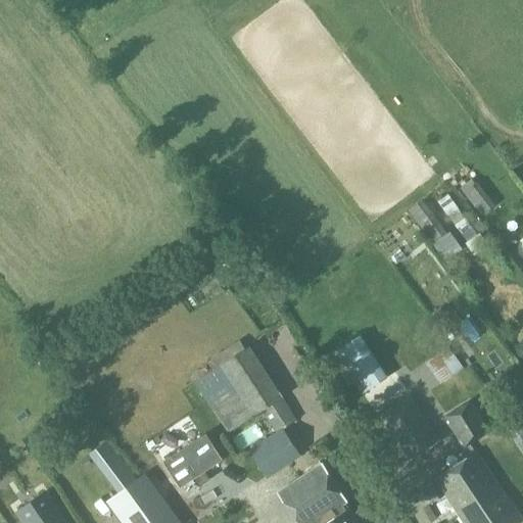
[(447,235),(422,200),(408,209),(434,245),(447,235)]
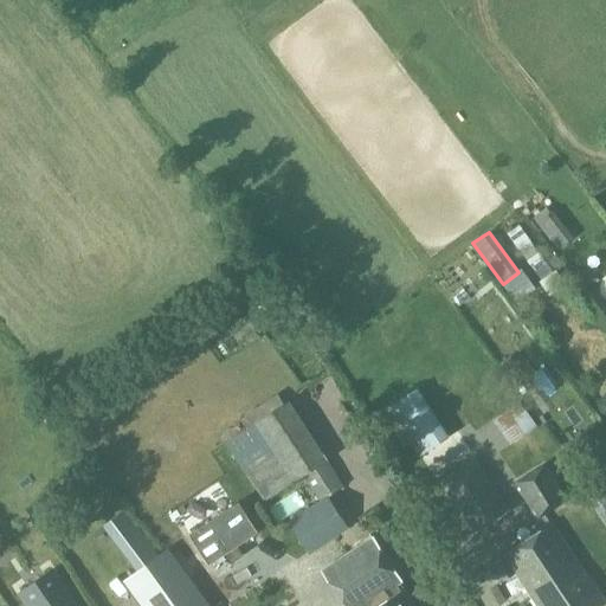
[(524,268),(519,272),(503,284),(521,308),(542,292),(524,268)]
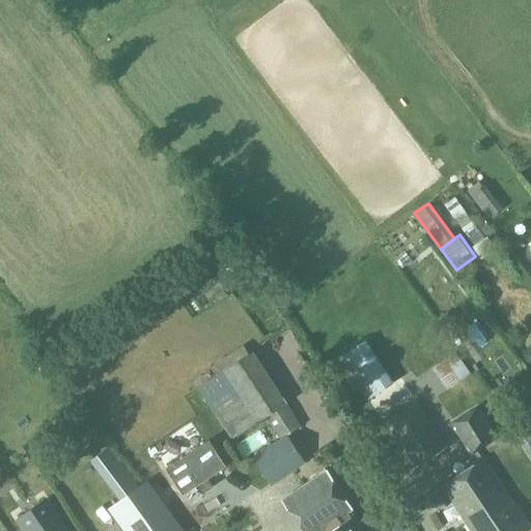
[(394,384),(366,340),(340,358),(367,400),(394,384)]
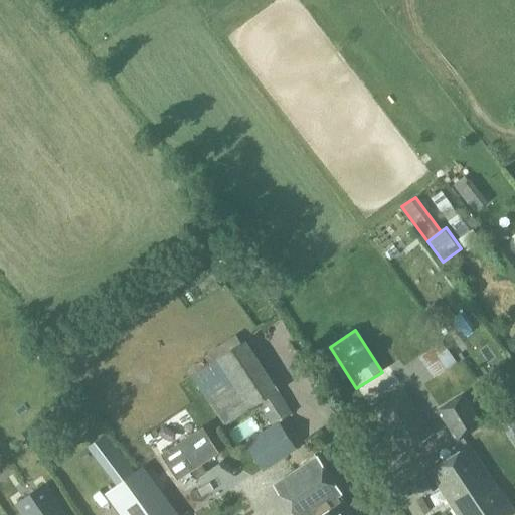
[(224,426),(279,392),(246,341),(239,345),(234,337),(213,350),(219,359),(192,376),(224,426)]
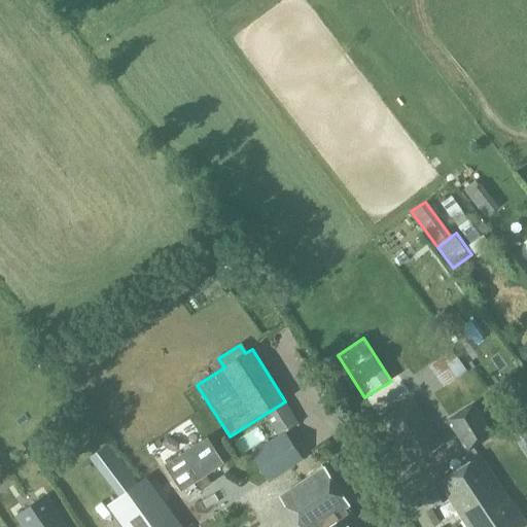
[(446,388),(467,372),(452,351),(430,367),(446,388)]
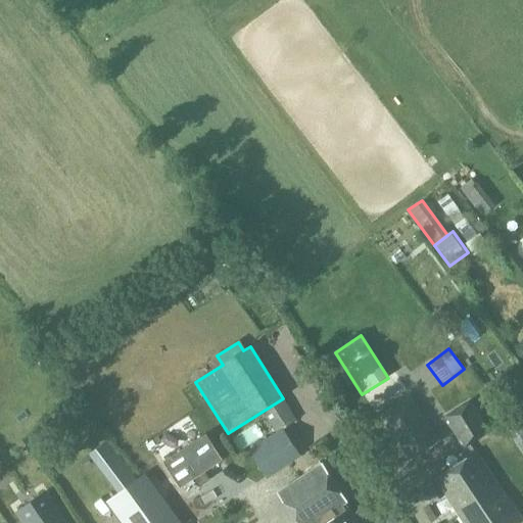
[(460,385),(437,397),(462,444),(485,433),(460,385)]
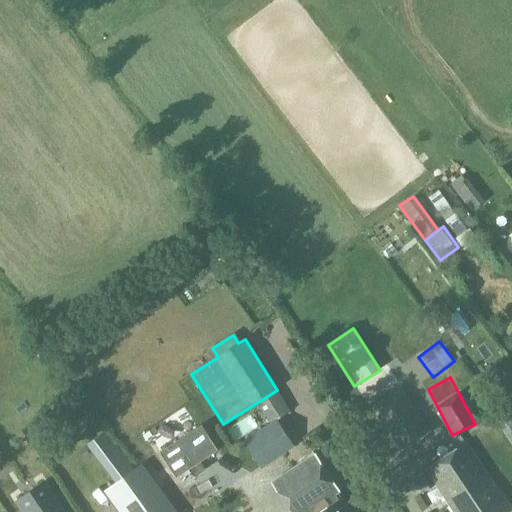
[(431,431),(401,387),(368,409),(398,453),(431,431)]
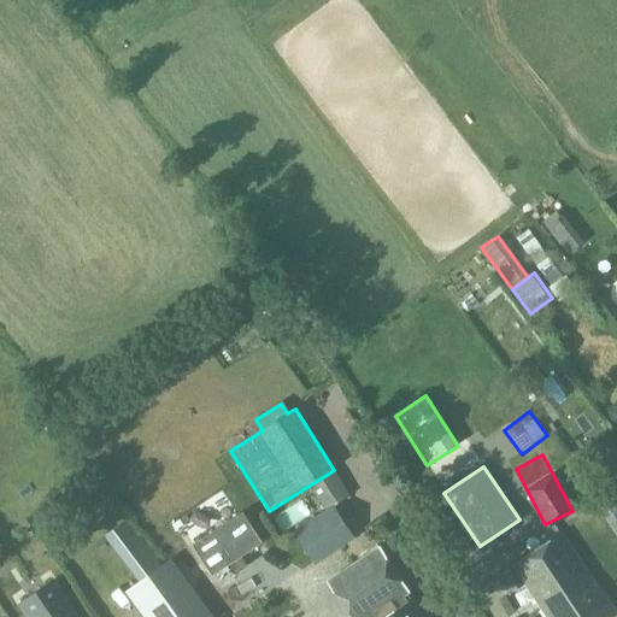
[(297,532),(317,562),(348,541),(329,511),(297,532)]
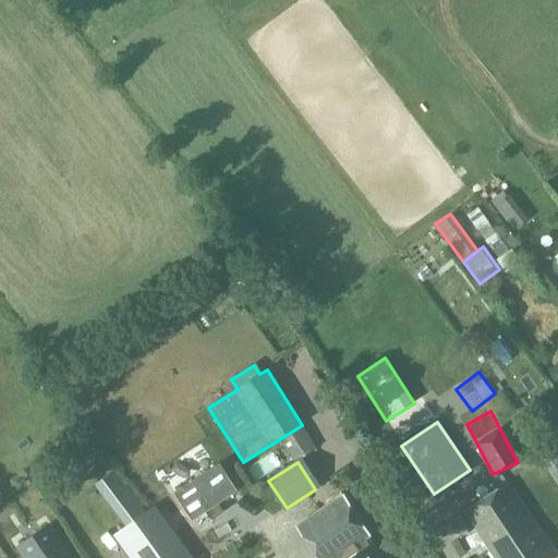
[(228,510),(223,504),(242,490),(223,463),(202,477),(179,493),(197,520),(211,511),(217,518),(228,510)]
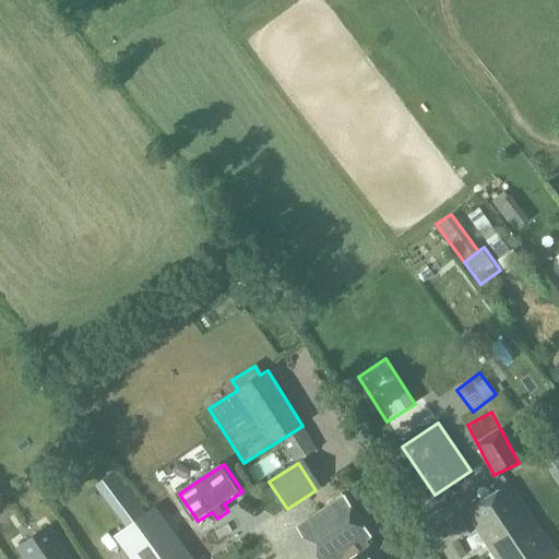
[(115,537),(129,558),(192,558),(155,507),(144,514),(115,473),(96,486),(127,528),(115,537)]
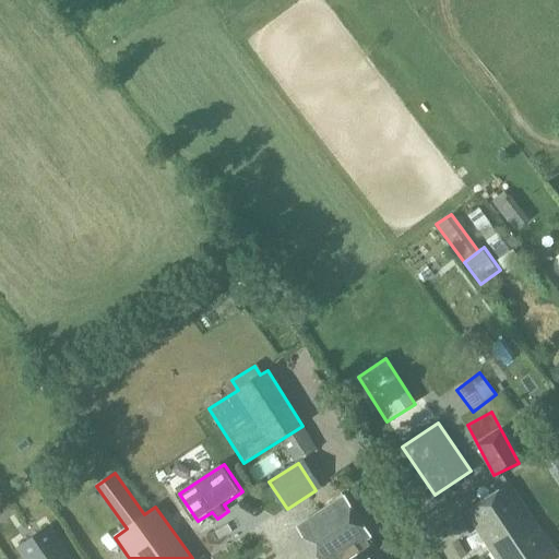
[(464,537),(475,530),(495,558),(555,558),(558,557),(509,484),(453,521),(464,537)]
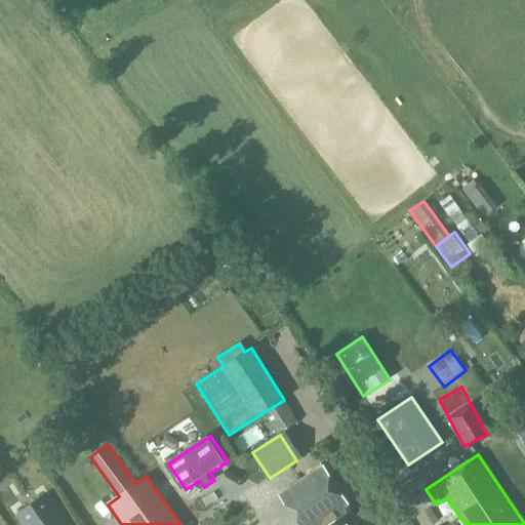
[(359,524),(357,522),(356,523),(346,508),(350,505),(324,465),(278,494),(297,524),(359,524)]
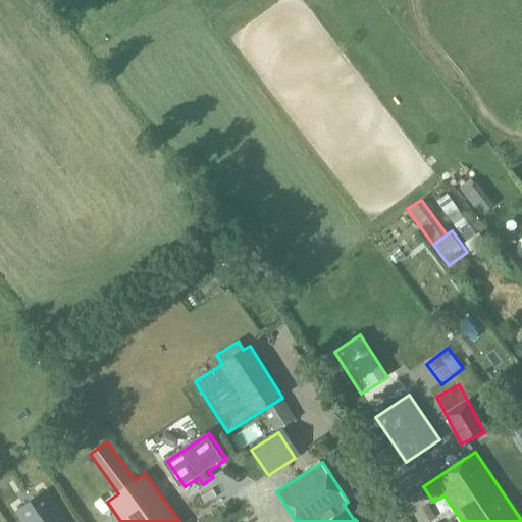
[(64,521),(58,513),(44,492),(31,502),(18,511),(25,521),(64,521)]
